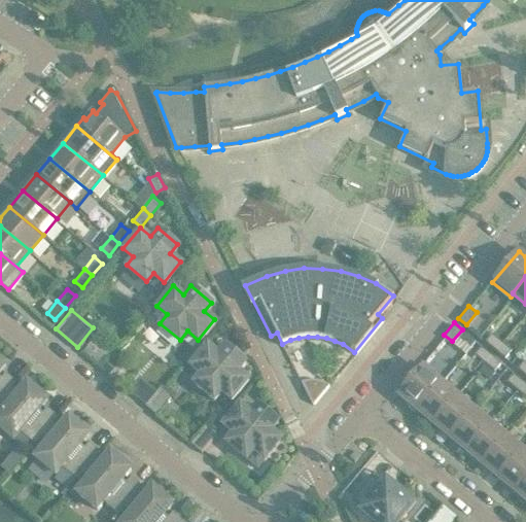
[(484,340),(494,347),(500,340),(491,332),(484,340)]
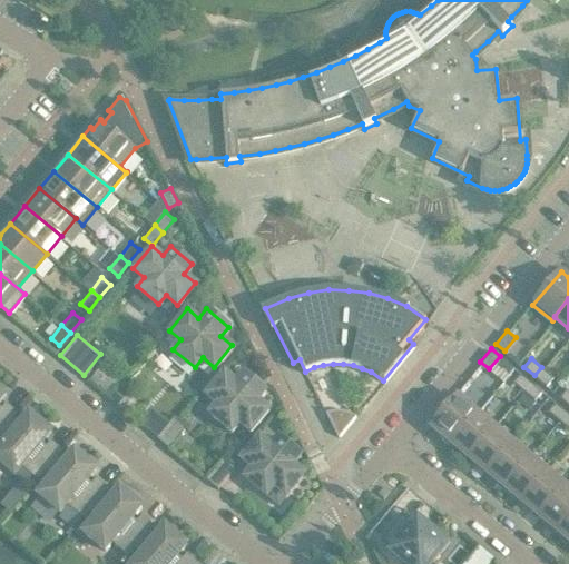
[(552,376),(541,367),(535,375),(546,385),(552,376)]
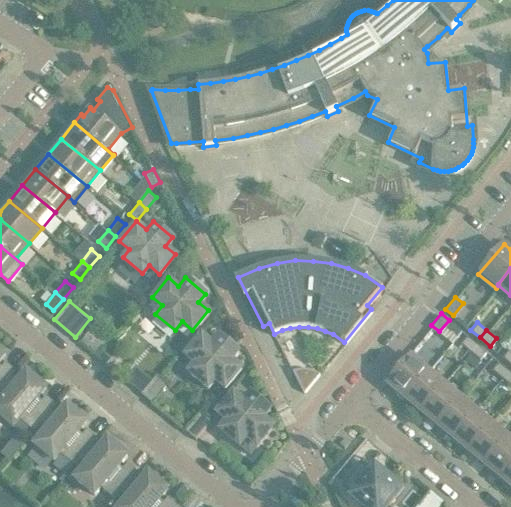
[(225,386),(241,367),(231,358),(238,350),(218,334),(211,342),(201,334),(185,353),(195,361),(188,370),(208,386),(215,378),(225,386)]
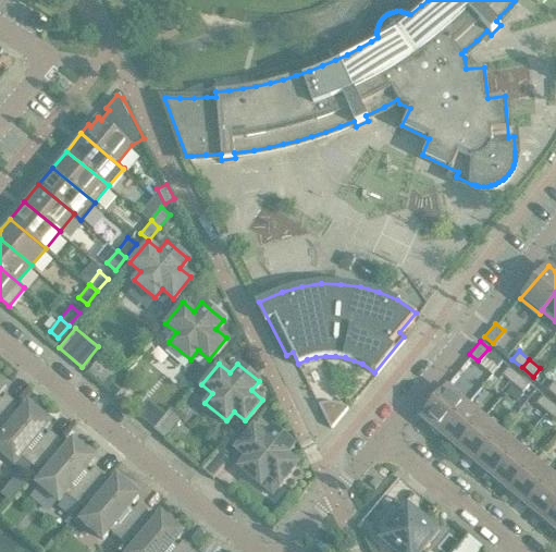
[(501,372),(511,381),(518,372),(508,364),(501,372)]
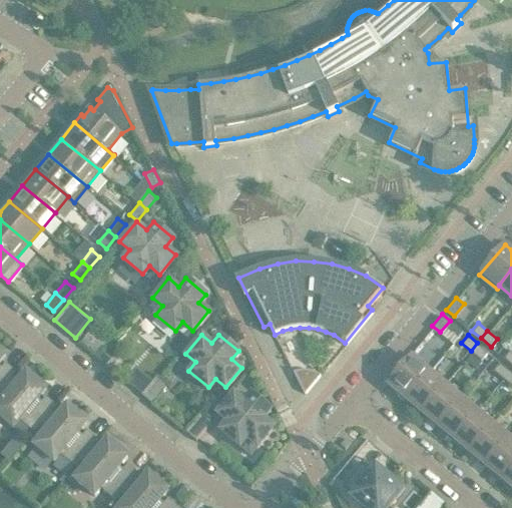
[(487,351),(477,343),(471,351),(480,359),(487,351)]
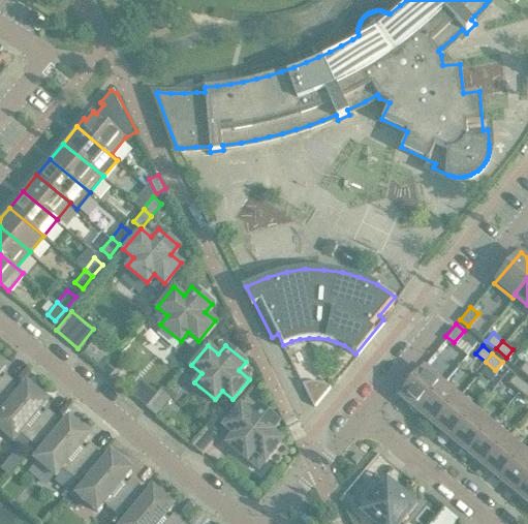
[(0,399),(9,388),(10,388),(16,381),(5,372),(1,376),(0,375),(0,369),(5,364),(1,361),(3,358),(0,355),(0,399)]
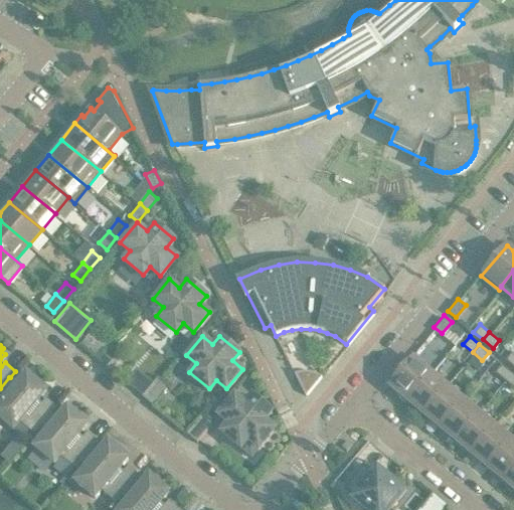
[(505,358),(513,365),(513,352),(511,350),(505,358)]
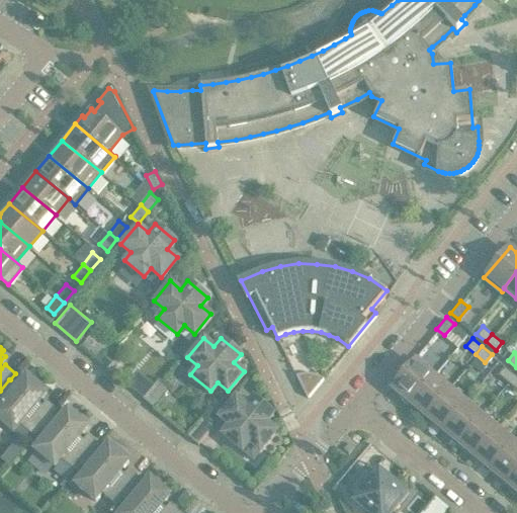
[(408,404),(410,402),(409,402),(432,373),(433,373),(436,370),(418,356),(393,388),(401,395),(400,397),(408,404)]
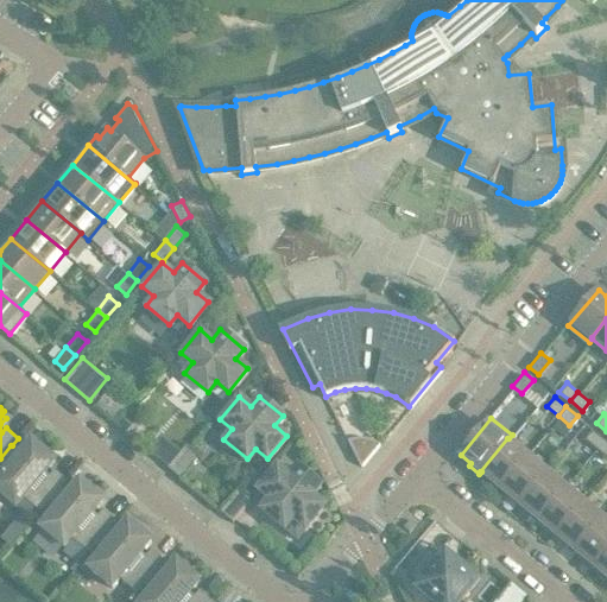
[(583,437),(595,447),(604,437),(592,428),(583,437)]
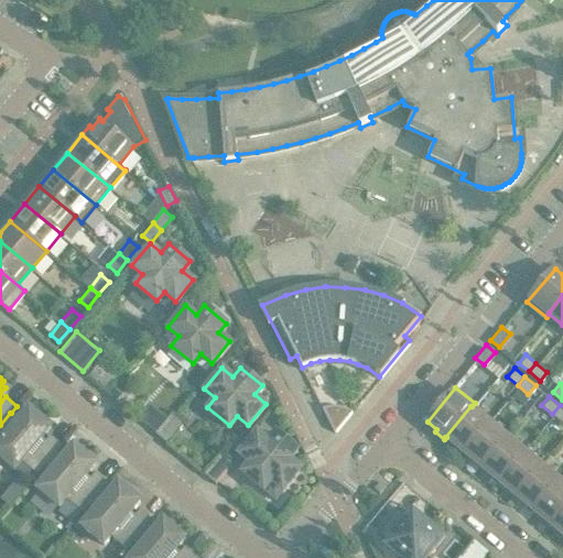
[(352,409),(350,408),(346,406),(343,404),(338,403),(335,403),(331,403),(327,404),(323,405),(322,406),(333,428),(334,429),(335,429),(336,428),(352,409)]
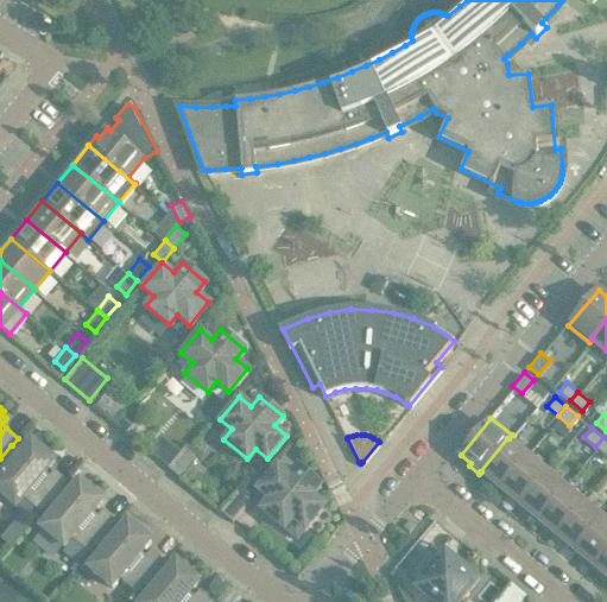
[(606,455),(606,441),(604,437),(595,447),(606,456),(606,455)]
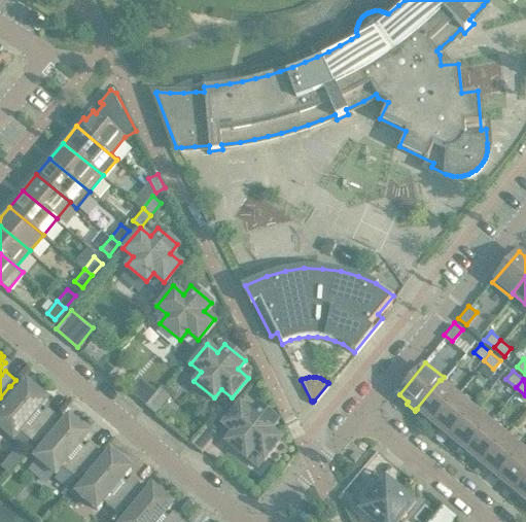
[(34,442),(40,436),(40,435),(51,421),(58,414),(46,405),(42,410),(38,407),(46,396),(43,393),(45,391),(32,381),(30,383),(27,380),(16,392),(10,386),(9,386),(0,397),(0,402),(5,406),(0,412),(0,426),(13,438),(20,429),(34,442)]
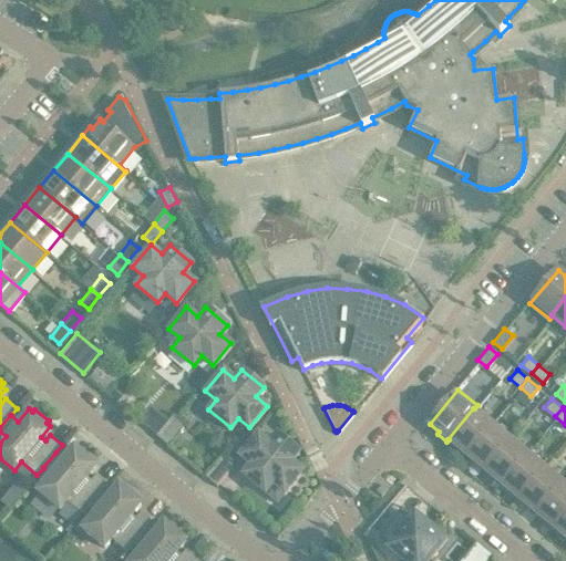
[(465,454),(491,423),(474,408),(473,408),(448,439),(449,439),(465,454)]
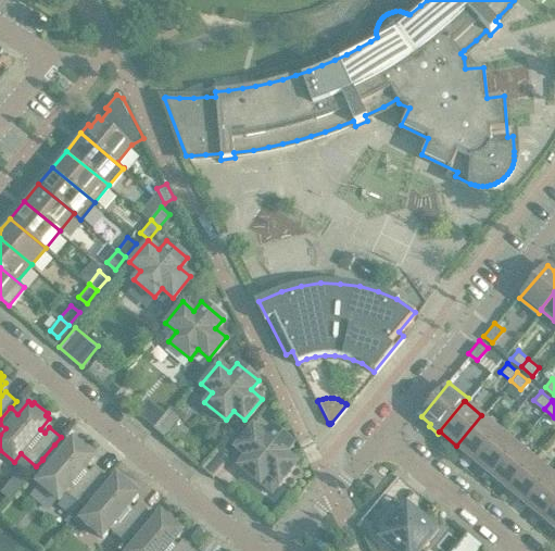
[(152,426),(165,436),(181,416),(169,405),(152,426)]
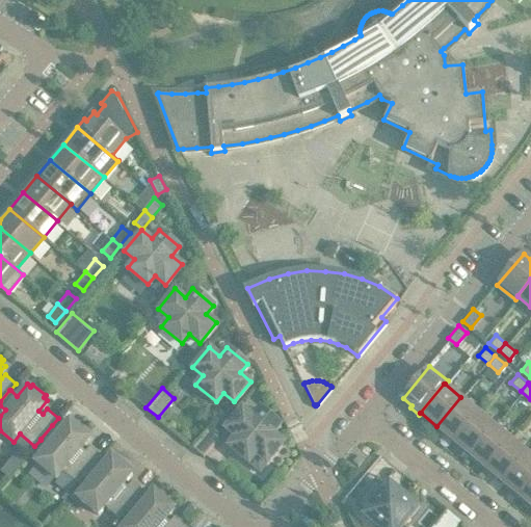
[(453,440),(477,411),(460,397),(436,426),(453,440)]
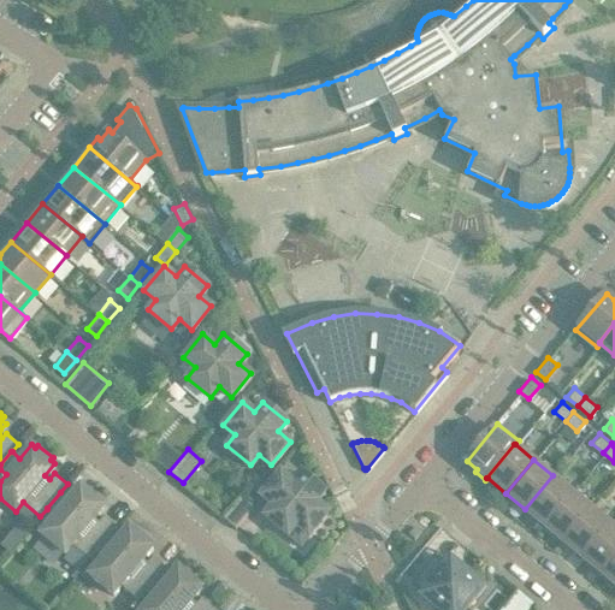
[(296,523),(308,534),(327,510),(315,501),(324,491),(301,471),(293,481),(281,471),(261,495),(273,504),(265,514),(288,534),(296,523)]
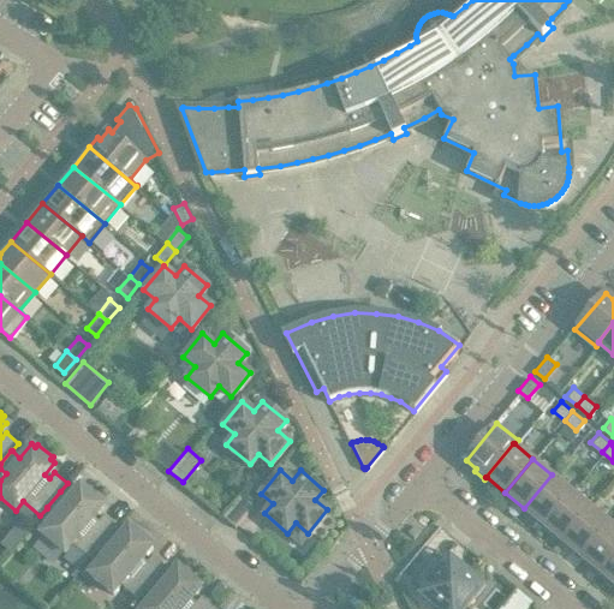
[(542,524),(570,490),(552,475),(524,508),(542,524)]
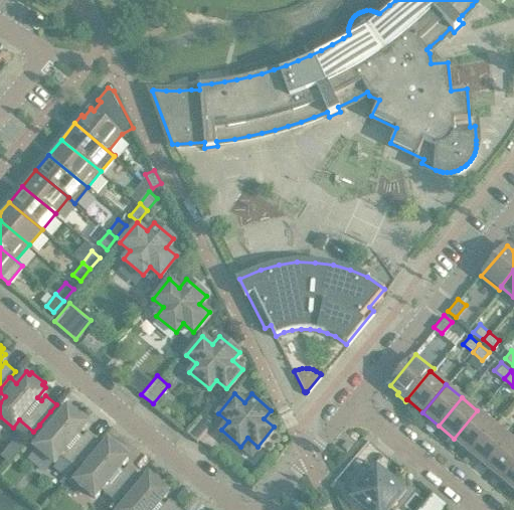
[(74,466),(80,459),(79,459),(91,445),(92,446),(98,439),(87,430),(82,435),(78,431),(87,421),(82,418),(84,416),(72,405),(70,408),(66,405),(57,416),(50,411),(39,425),(39,426),(45,431),(34,445),(53,461),(59,454),(74,466)]
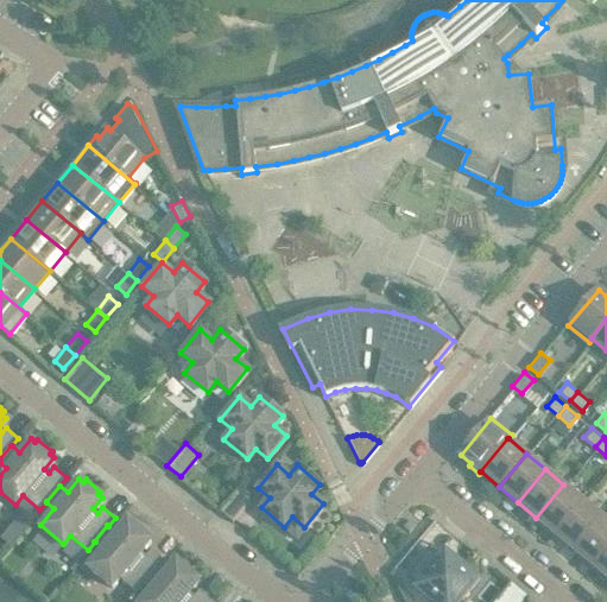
[(555,533),(582,500),(563,485),(536,518),(555,533)]
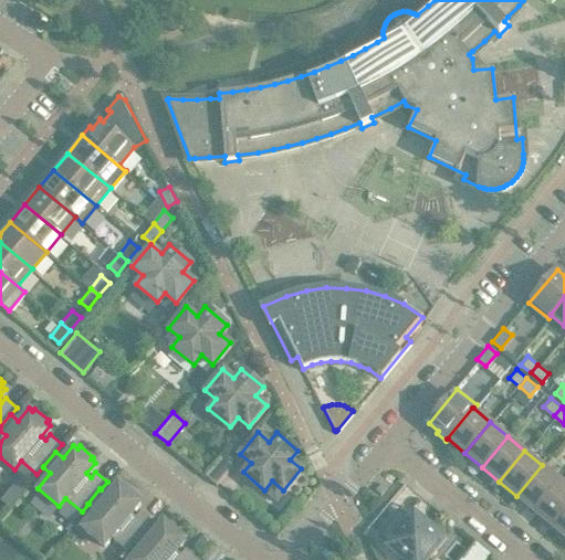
[(216,483),(232,463),(220,453),(203,473),(216,483)]
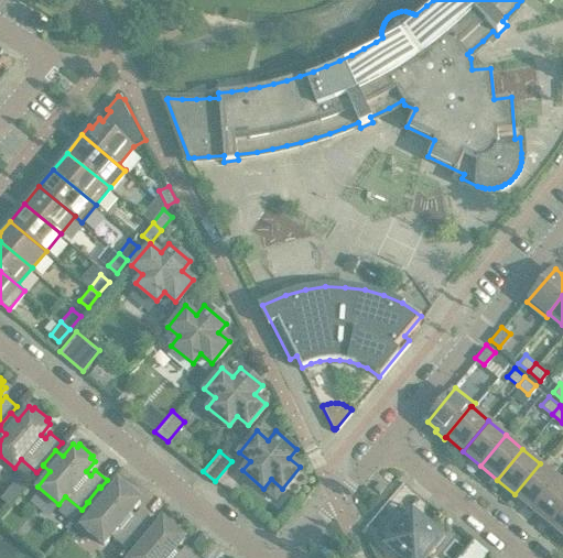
[(532,509),(558,478),(540,463),(515,494),(532,509)]
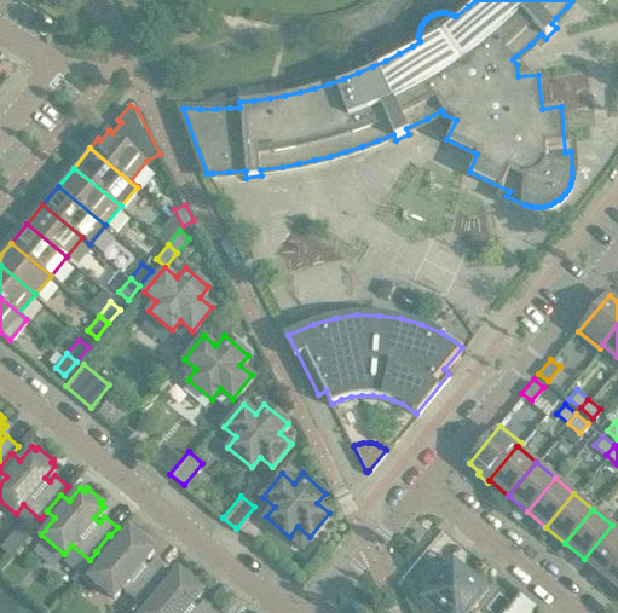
[(602,574),(617,555),(617,530),(612,525),(584,559),(602,574)]
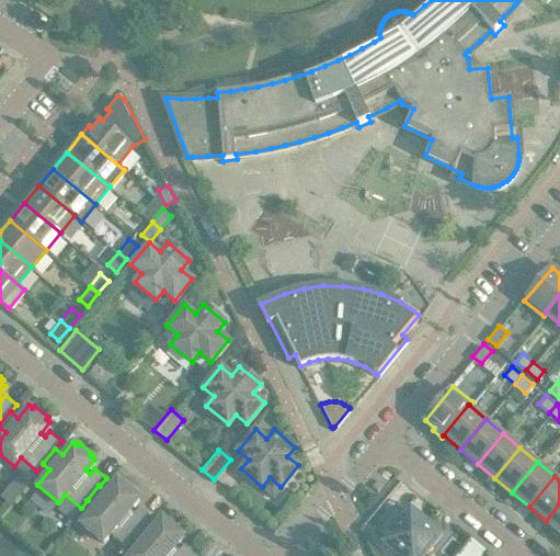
[(126,545),(132,537),(144,522),(144,523),(150,515),(138,506),(134,511),(129,507),(138,497),(135,494),(137,491),(123,479),(121,481),(117,479),(106,491),(100,486),(99,485),(87,500),(88,500),(94,507),(81,522),(103,540),(110,532),(126,545)]
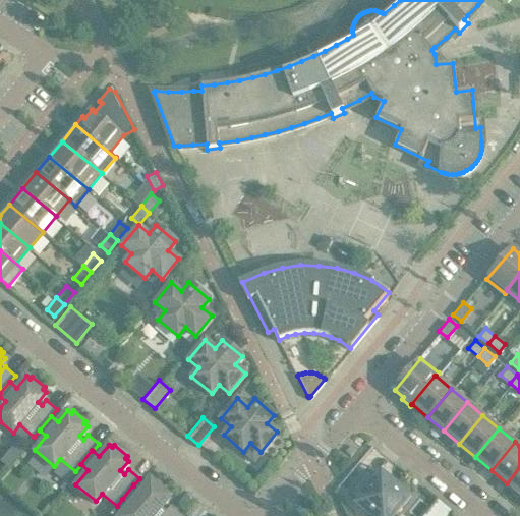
[(369,462),(347,490),(360,501),(357,504),(370,515),(390,515),(408,495),(407,494),(406,496),(393,484),(391,486),(376,475),(366,467),(370,463),(369,462)]
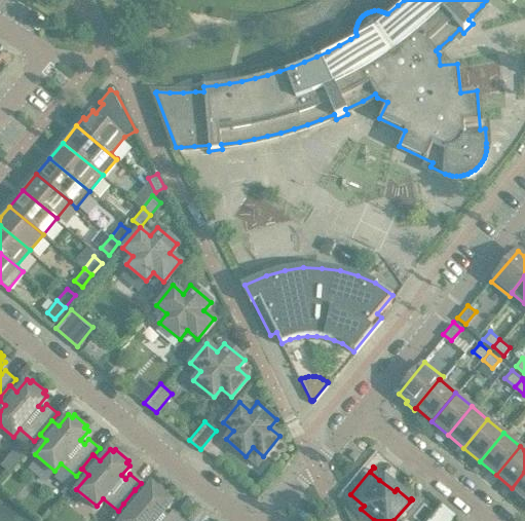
[(524,472),(512,488),(524,498),(524,472)]
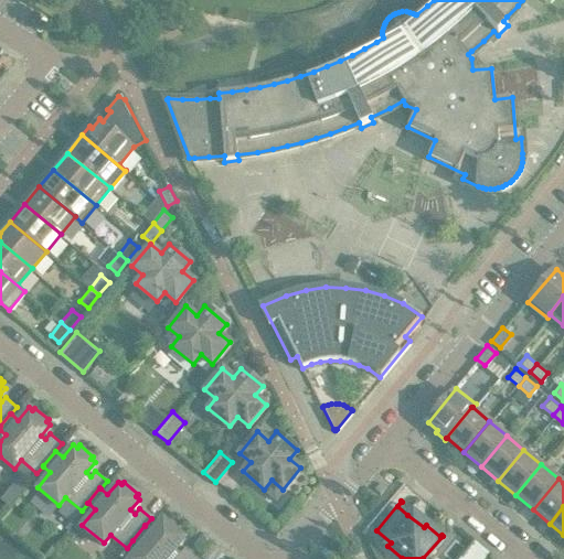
[(191,558),(195,555),(184,546),(180,551),(176,547),(184,537),(180,534),(182,531),(169,519),(167,522),(162,518),(152,531),(145,526),(145,525),(132,540),(139,546),(128,558),(191,558)]
